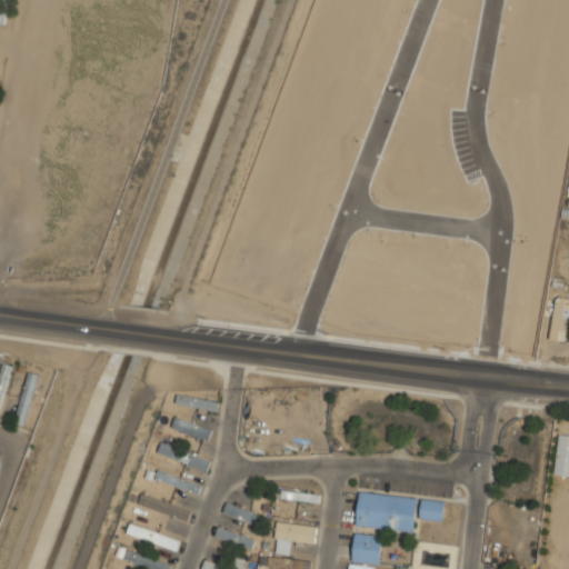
[(553,339),(559,339),(559,330),(568,330),(568,300),(553,300),(553,339)]
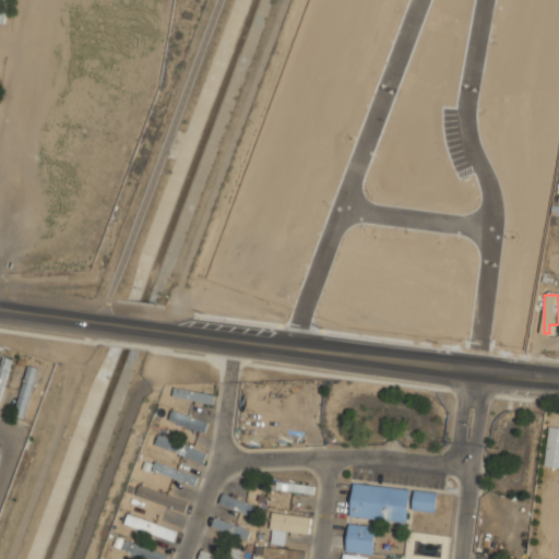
[(0,361),(0,400),(12,359),(2,356),(0,361)]
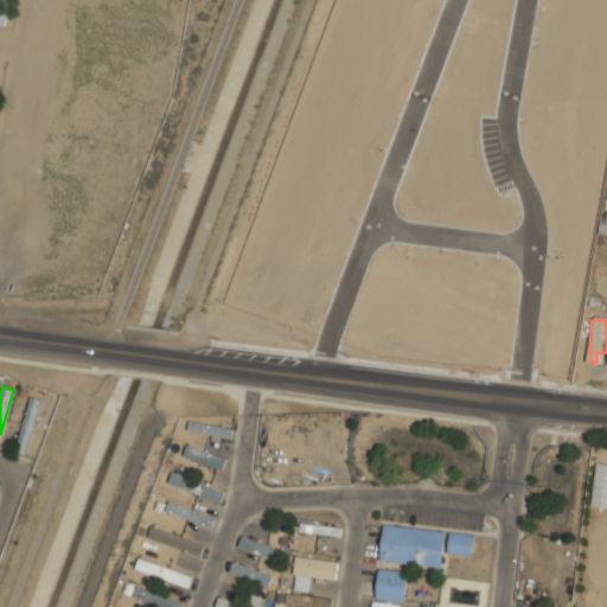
[(42,401),(32,397),(14,451),(24,454),(42,401)]
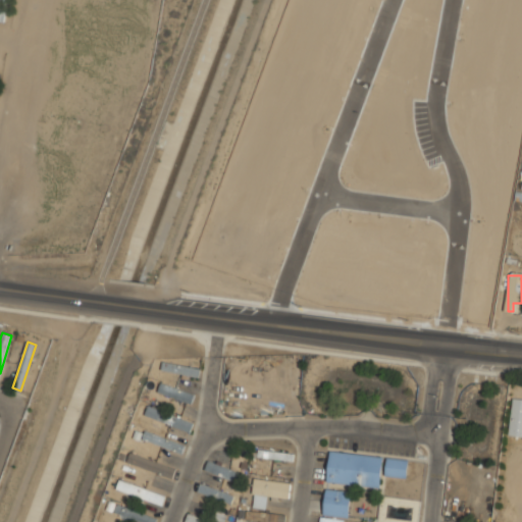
[(199,379),(201,370),(163,360),(160,369),(199,379)]
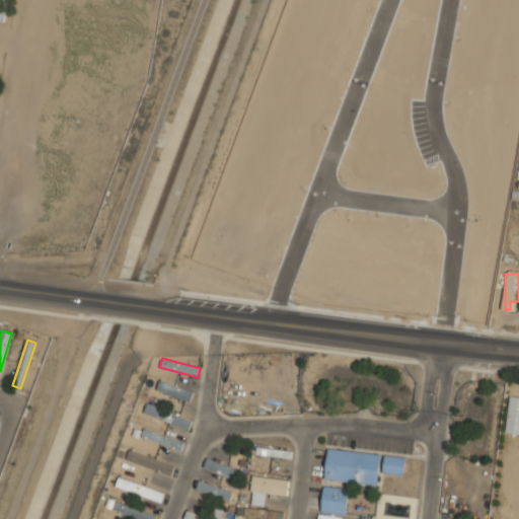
[(195,393),(159,380),(155,389),(191,402),(195,393)]
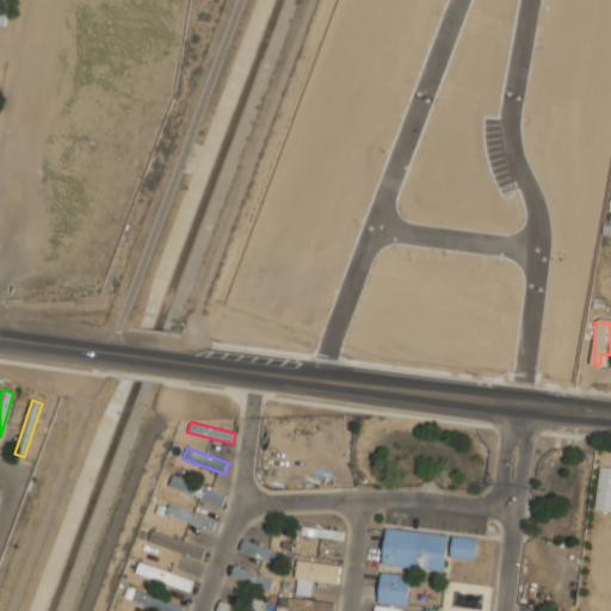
[(610,511),(610,467),(600,466),(596,510),(610,511)]
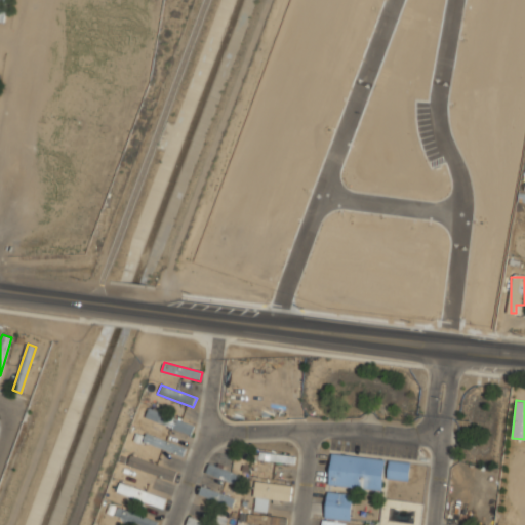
[(195,423),(149,407),(145,418),(191,435),(195,423)]
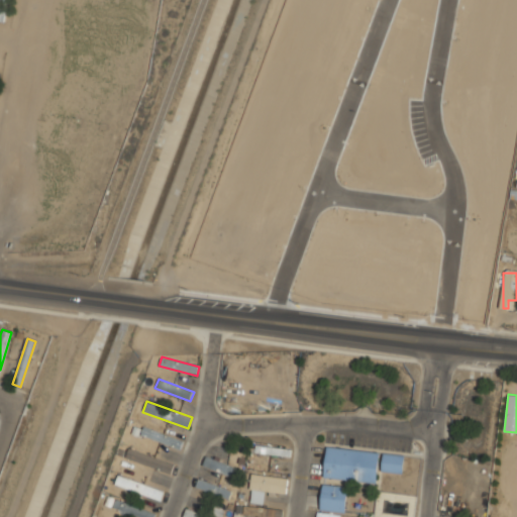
[(183,442),(144,424),(140,433),(179,451),(183,442)]
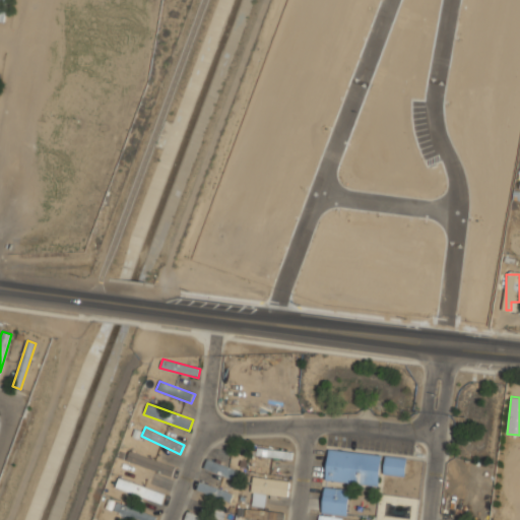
[(253,447),(253,457),(293,457),(293,447),(253,447)]
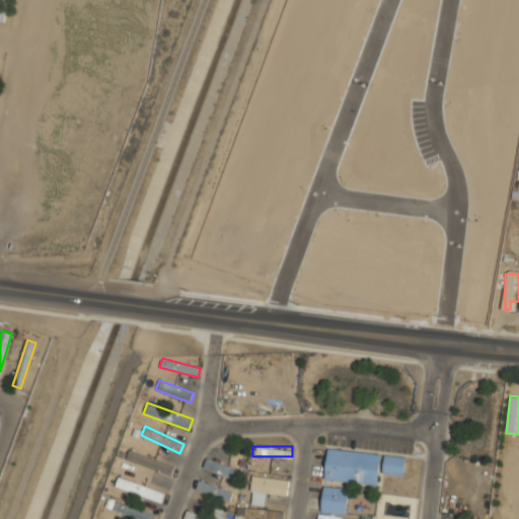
[(175,467),(130,448),(126,458),(171,476),(175,467)]
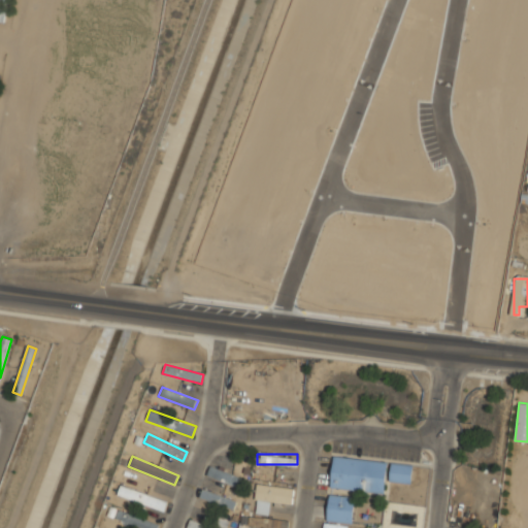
[(330,489),(386,493),(388,461),(333,456),(330,489)]
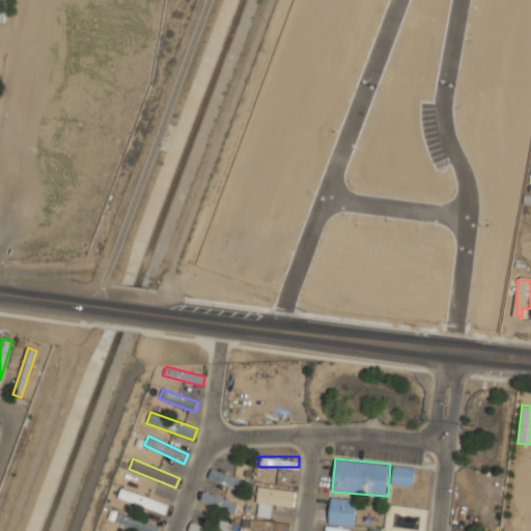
[(414,486),(417,468),(394,465),(391,483),(414,486)]
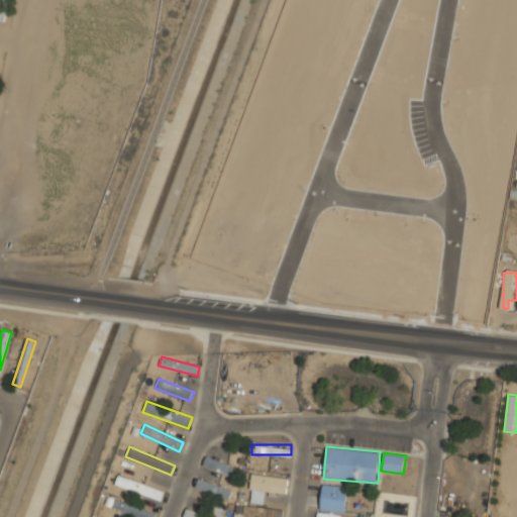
[(202,466),(236,478),(240,469),(206,456),(202,466)]
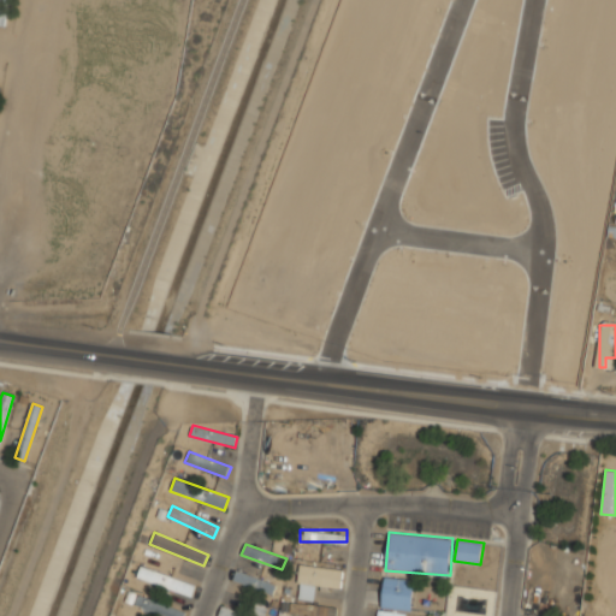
[(341,588),(344,572),(300,564),(297,581),(341,588)]
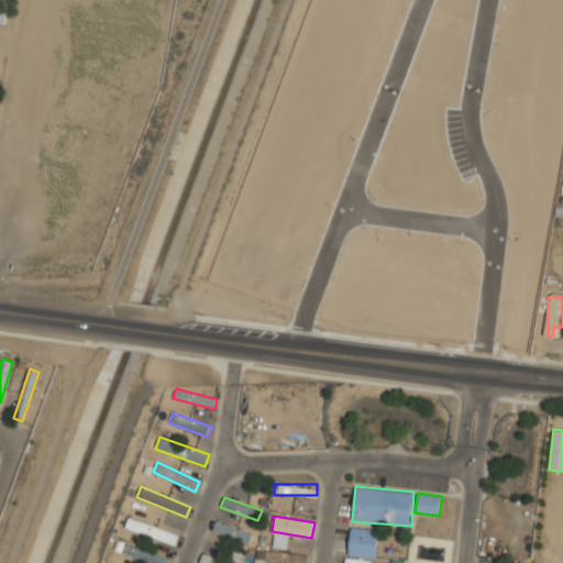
[(125,530),(176,542),(178,532),(128,520),(125,530)]
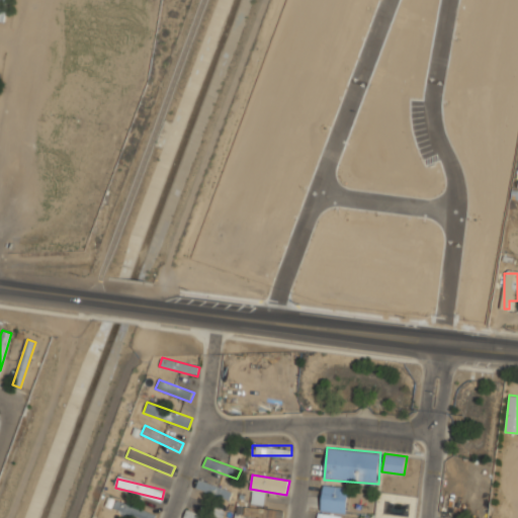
[(195,490),(230,500),(232,491),(198,481),(195,490)]
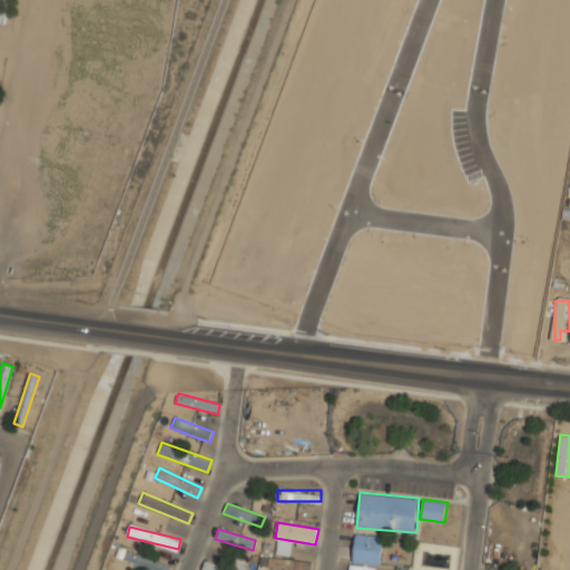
[(383,563),(383,536),(354,534),(353,562),(383,563)]
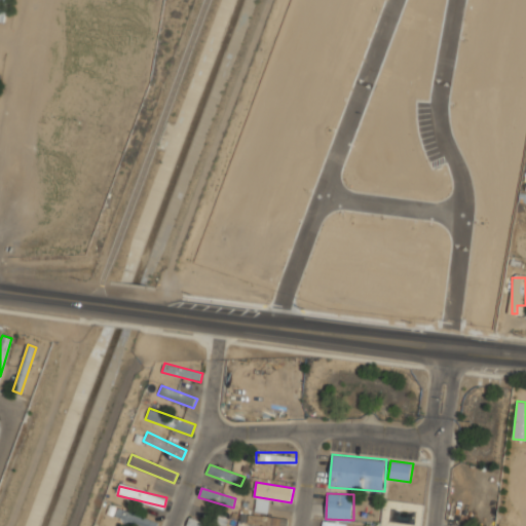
[(141,525),(158,525),(160,522),(118,506),(115,516),(141,525)]
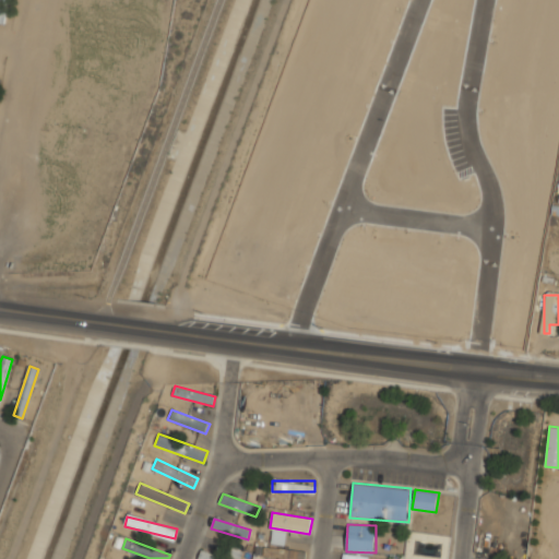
[(305,558),(306,543),(286,542),(285,548),(263,547),(263,557),(277,557),(277,558),(305,558)]
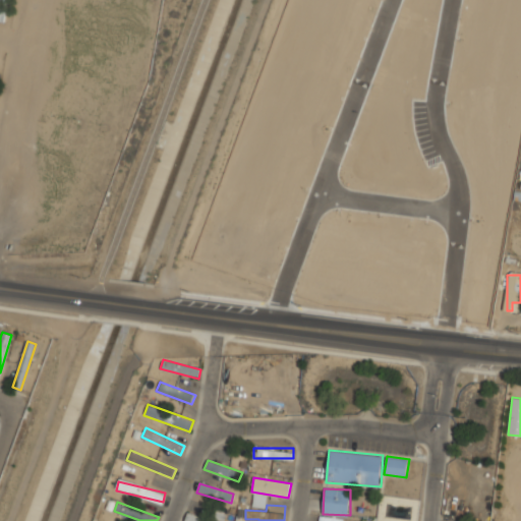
[(219,520),(223,520),(226,515),(213,509),(210,517),(219,520)]
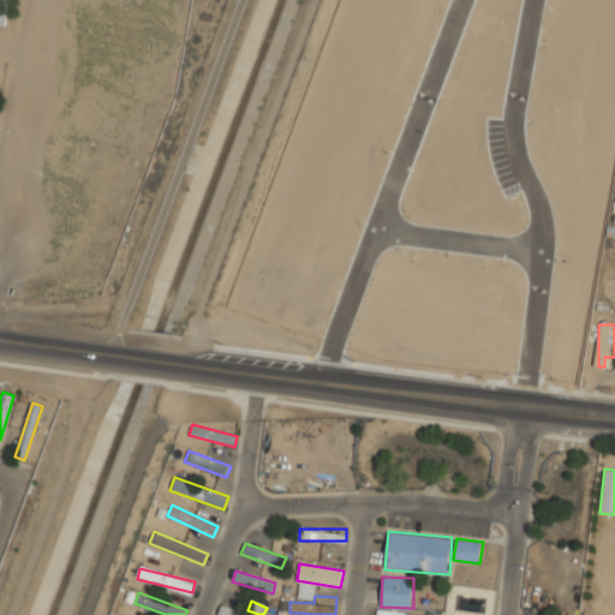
[(216,614),(250,614),(221,604),(216,614)]
